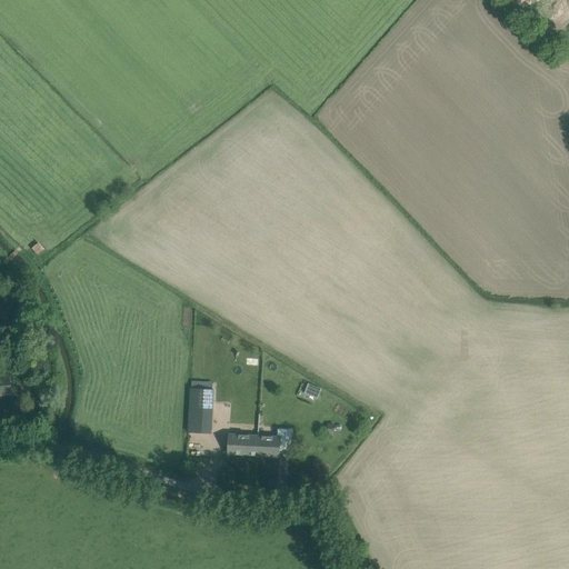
[(0,393),(10,393),(9,382),(8,376),(0,376),(0,393)]
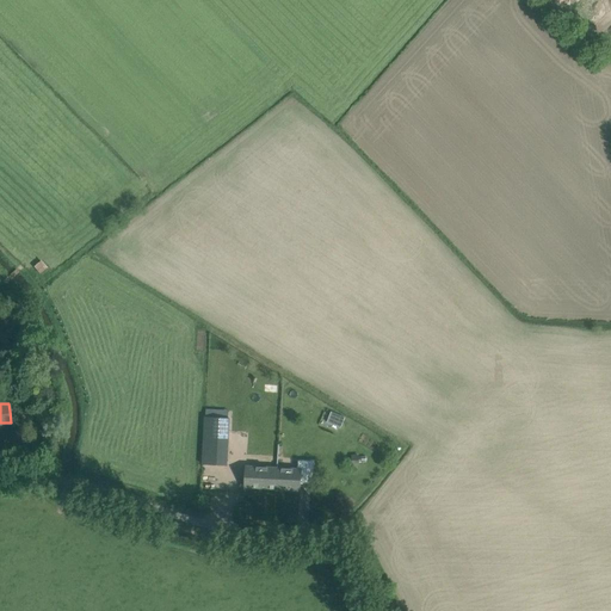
[(325,421),(339,427),(344,417),(329,409),(325,421)]
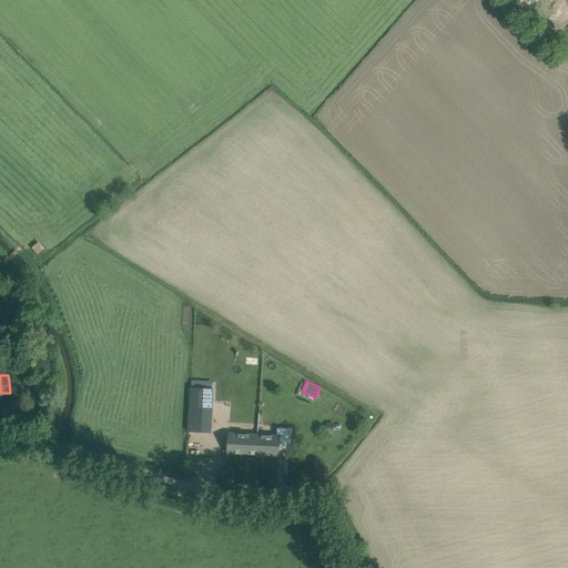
[(212,388),(190,387),(188,432),(210,433),(212,388)]
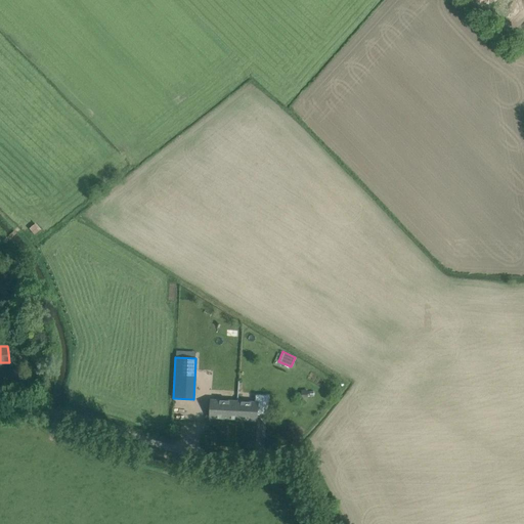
[(210,418),(233,419),(234,401),(210,400),(210,418)]
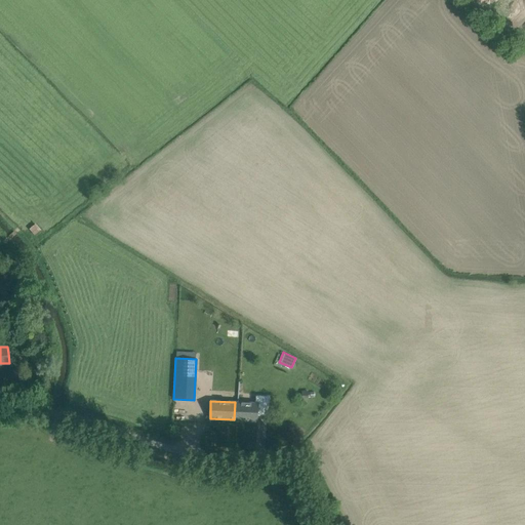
[(259,404),(235,402),(234,419),(258,420),(259,404)]
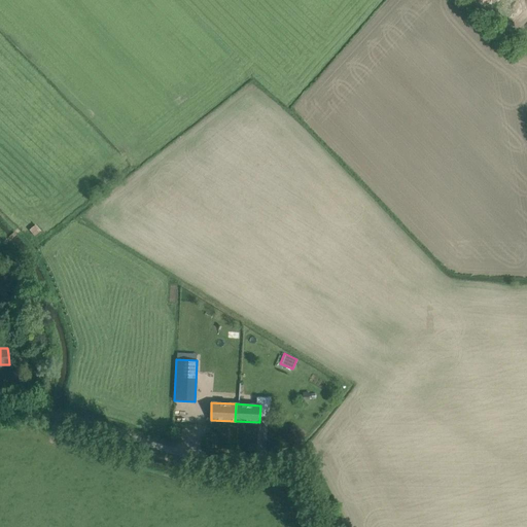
All buildings are outlined.
